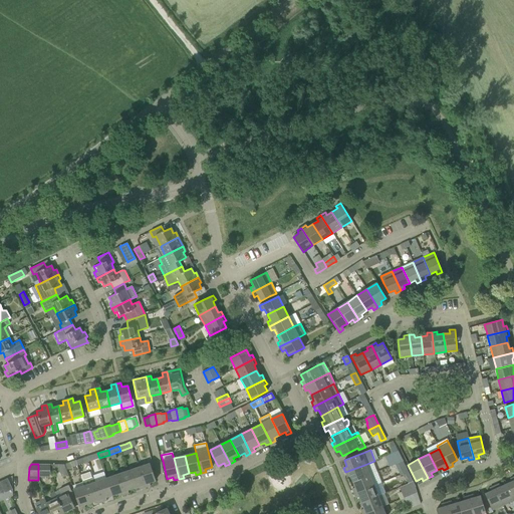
[(50,476),(50,472),(50,464),(38,464),(38,476),(50,477),(50,476)]
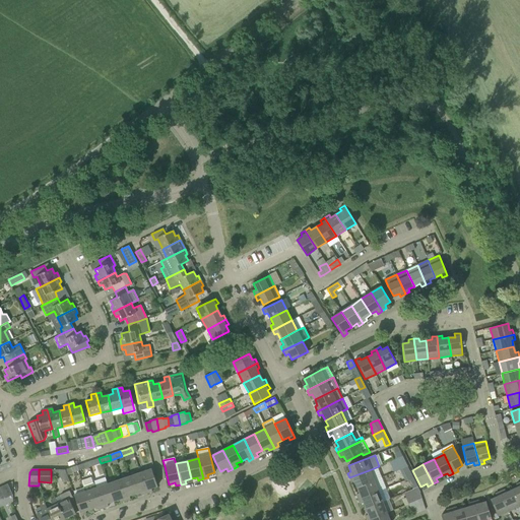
[(157,486),(151,469),(140,472),(147,494),(152,492),(151,489),(157,486)]
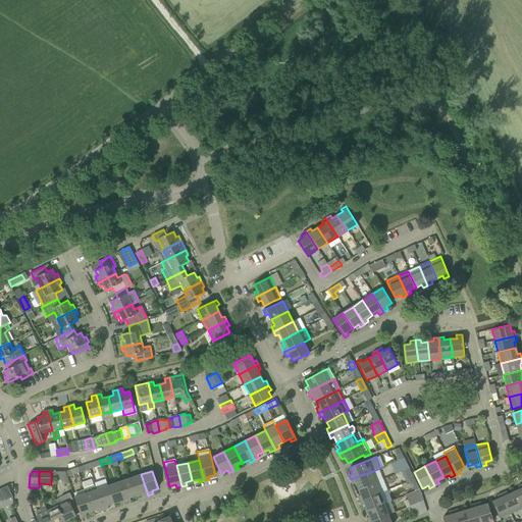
[(69,483),(67,476),(65,472),(59,472),(59,478),(62,484),(69,483)]
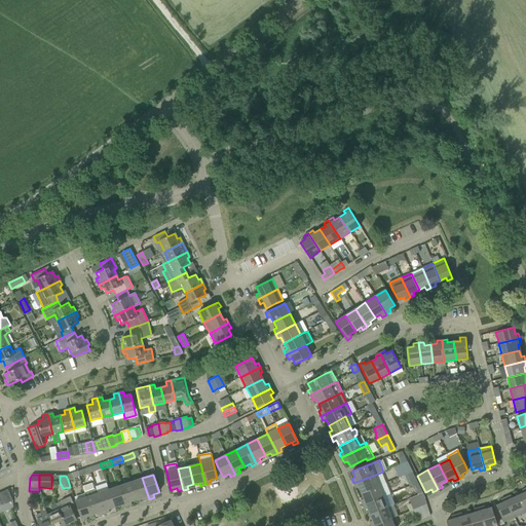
[(378,486),(373,476),(353,483),(355,488),(359,487),(361,493),(378,486)]
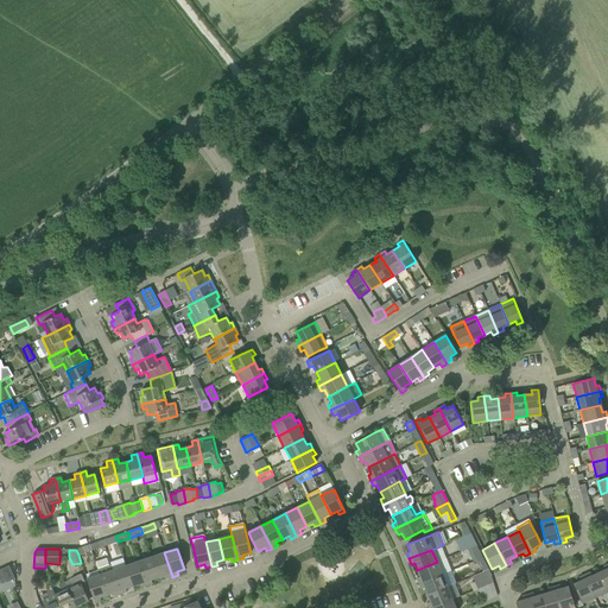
[(172,577),(164,552),(151,557),(158,577),(165,575),(166,578),(172,577)]
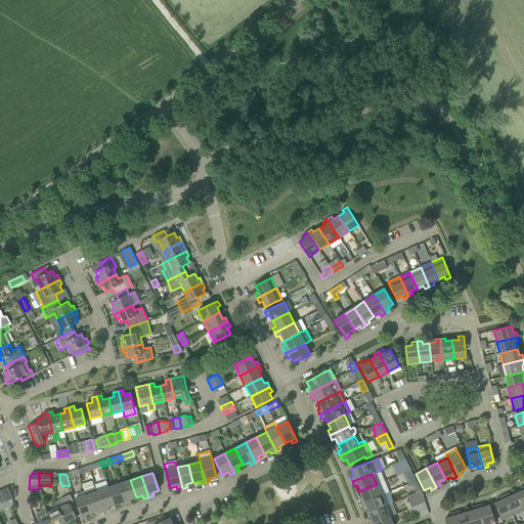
[(136,497),(130,480),(119,484),(126,505),(131,503),(130,499),(136,497)]
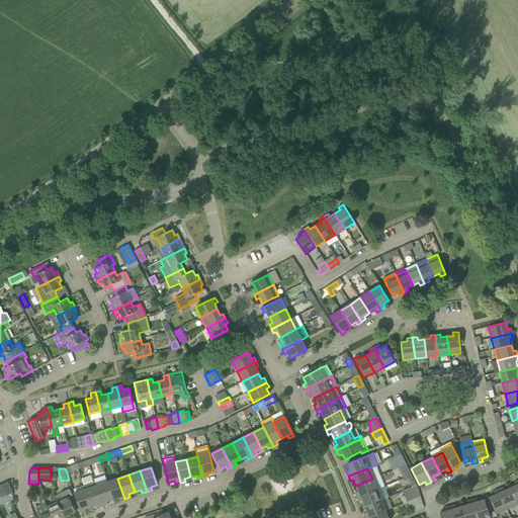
[(416,486),(413,480),(411,475),(406,478),(411,488),(416,486)]
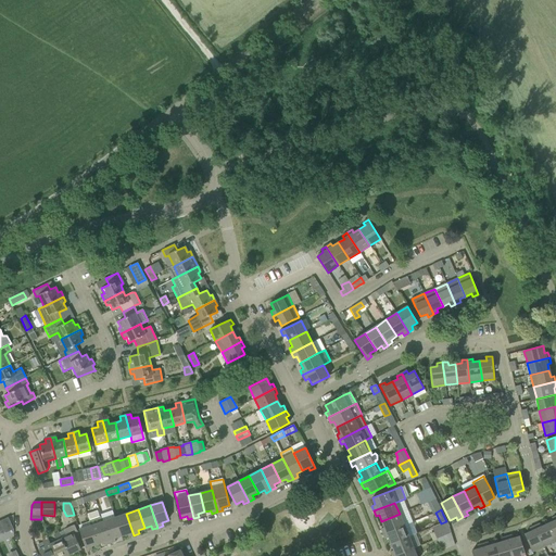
[(121,536),(114,518),(112,510),(100,515),(101,517),(103,521),(104,525),(111,543),(115,542),(114,539),(121,536)]
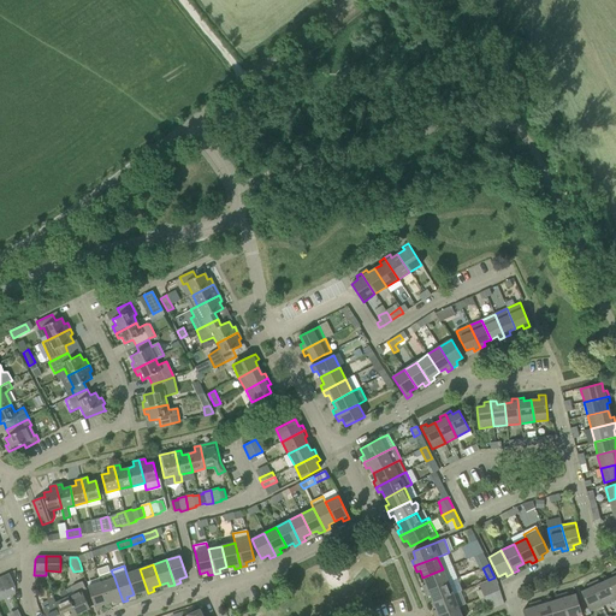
[(148,593),(140,569),(126,574),(134,594),(141,592),(142,596),(148,593)]
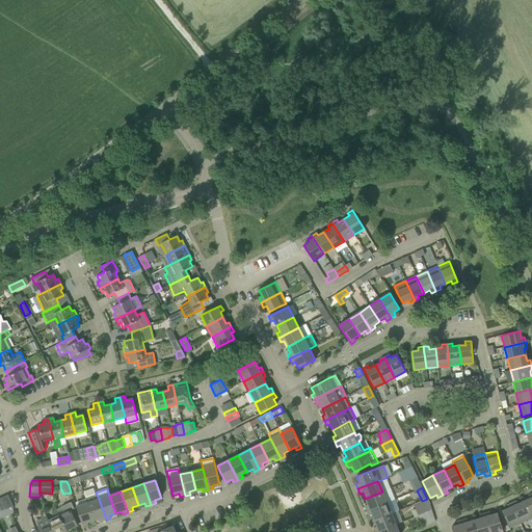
[(387,503),(382,491),(365,499),(367,505),(365,506),(366,511),(387,503)]
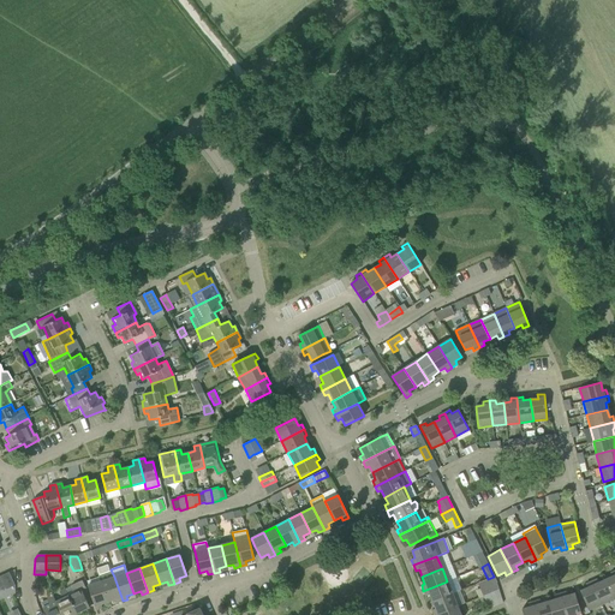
[(115,580),(114,577),(112,572),(99,575),(101,581),(108,602),(115,599),(117,603),(123,601),(115,580)]
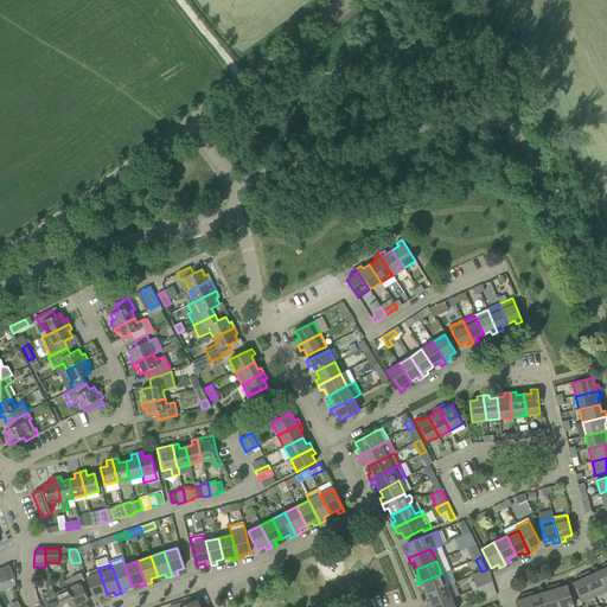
[(491,582),(487,575),(490,575),(487,569),(481,572),(472,575),(477,588),(491,582)]
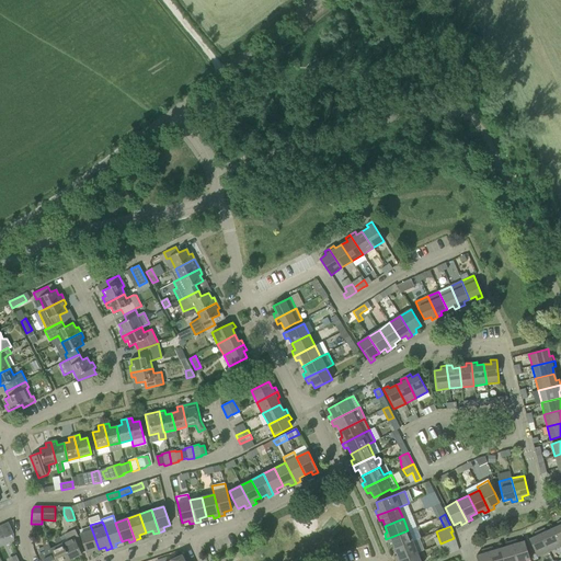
[(560,547),(552,528),(546,531),(545,528),(539,530),(549,552),(560,547)]
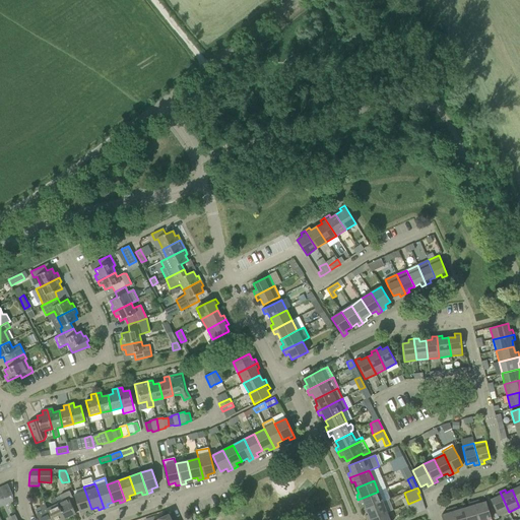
[(75,514),(71,505),(69,500),(73,498),(70,491),(61,495),(55,498),(58,504),(65,519),(75,514)]
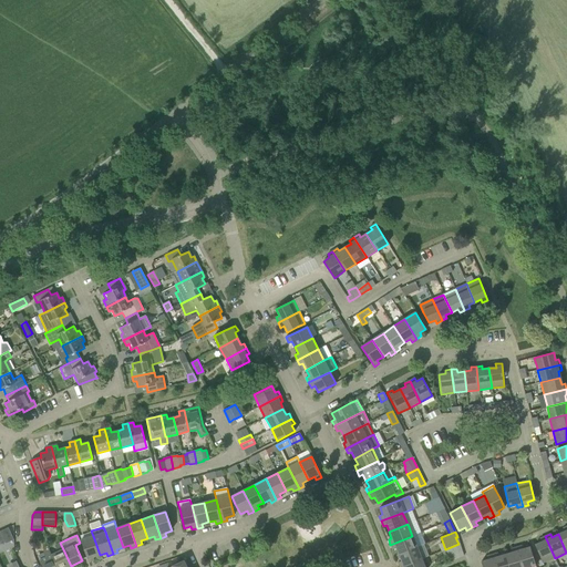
[(100,555),(93,536),(81,540),(89,563),(94,560),(93,557),(100,555)]
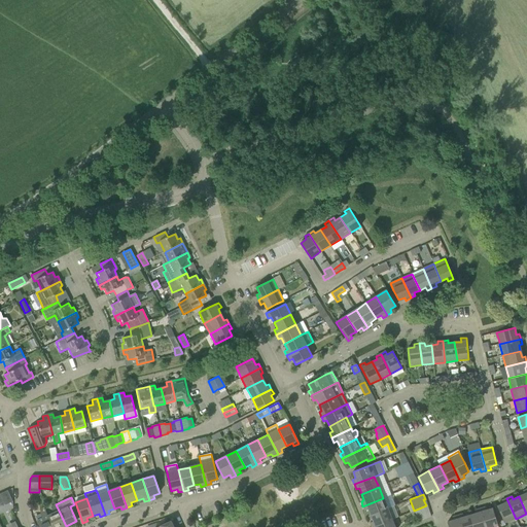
[(387,508),(383,498),(362,506),(364,511),(367,510),(371,516),(387,508)]
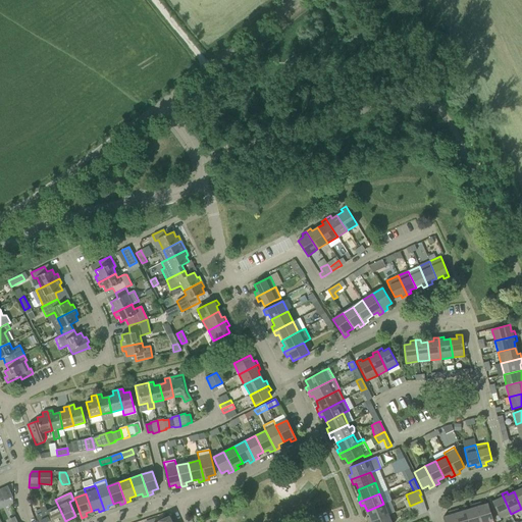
[(511,514),(502,493),(497,496),(498,499),(491,502),(500,518),(511,514)]
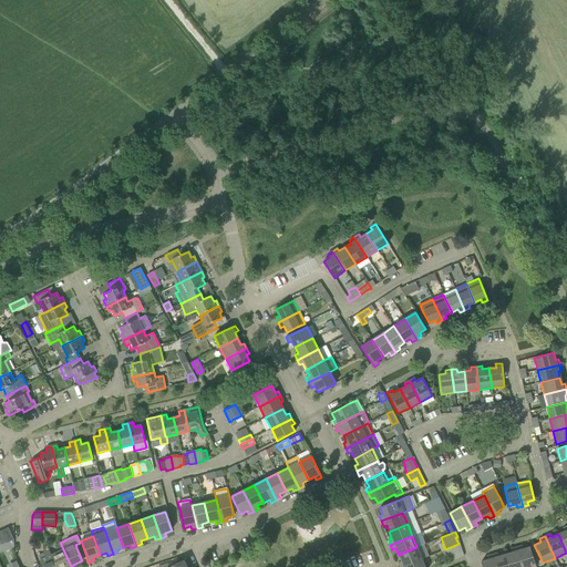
[(63,549),(60,543),(54,545),(58,552),(51,555),(57,566),(68,566),(71,566),(63,549)]
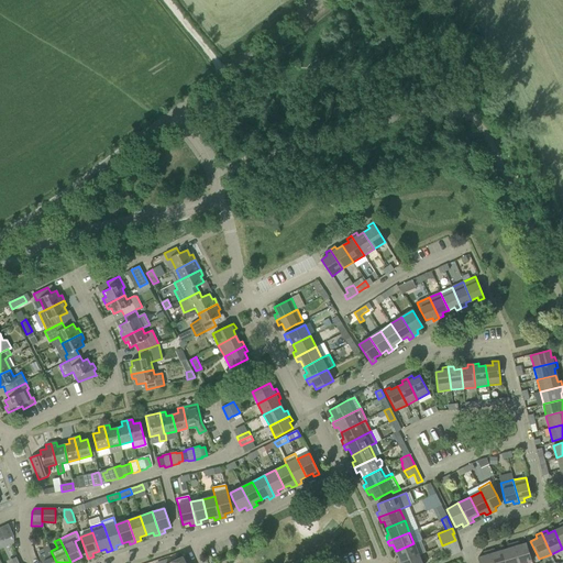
[(460,552),(455,540),(442,545),(448,558),(460,552)]
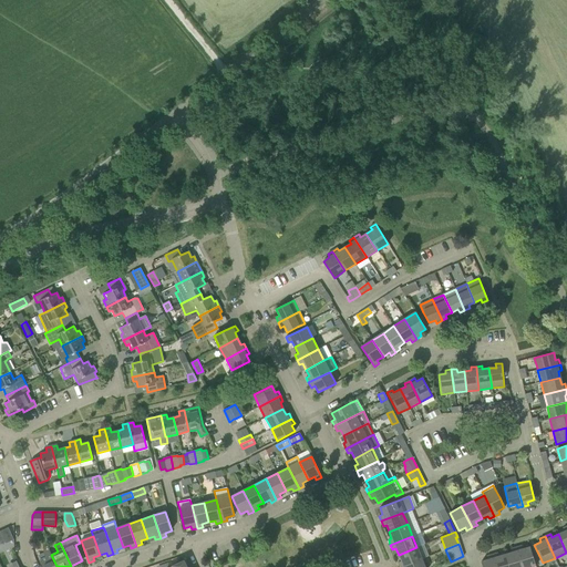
[(532,566),(535,566),(533,557),(529,547),(523,549),(522,546),(516,547),(522,566),(532,566)]
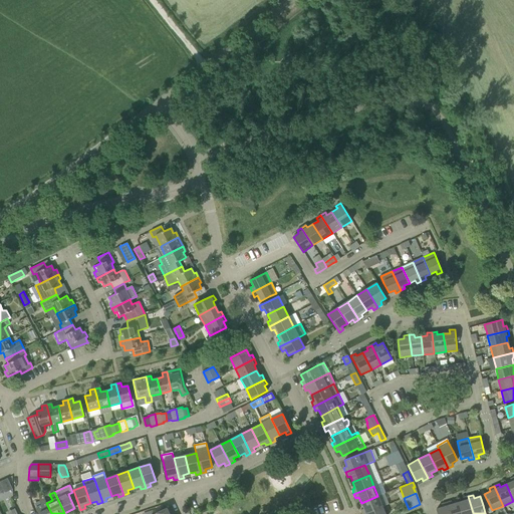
[(363,513),(381,507),(377,496),(361,503),(363,509),(360,510),(361,513),(363,513)]
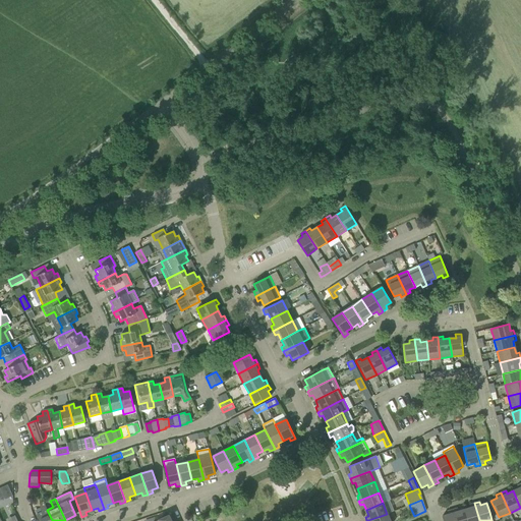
[(479,520),(474,503),(469,505),(470,508),(464,510),(467,520),(479,520)]
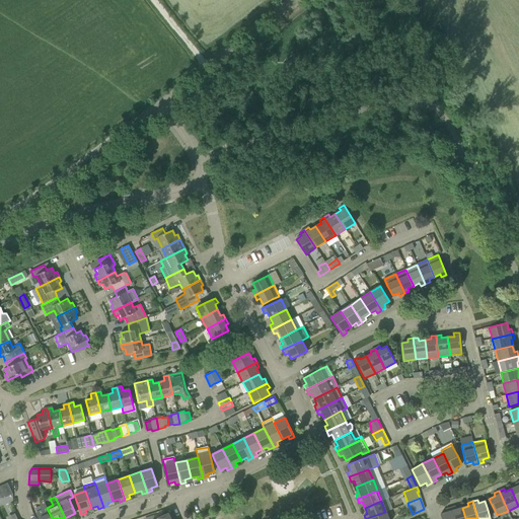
[(52,518),(47,508),(45,502),(40,504),(42,510),(36,513),(39,518),(52,518)]
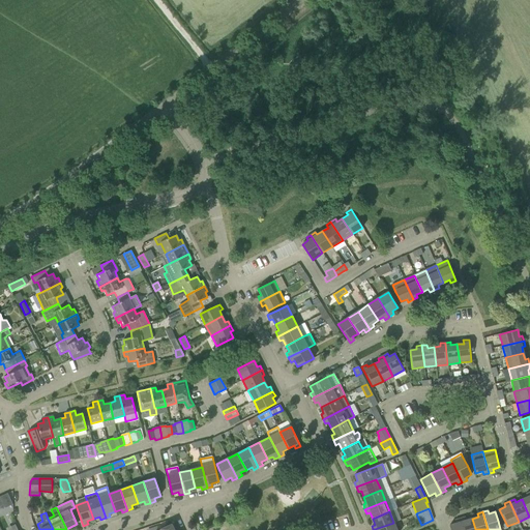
[(475,529),(472,519),(466,520),(465,517),(460,519),(463,529),(475,529)]
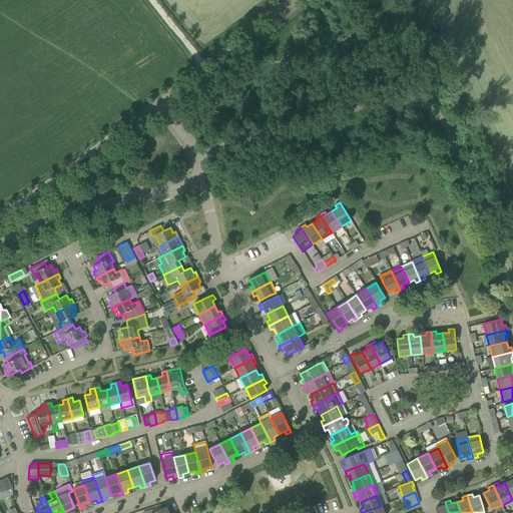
[(448,512),(445,502),(440,503),(441,506),(435,508),(436,512),(448,512)]
